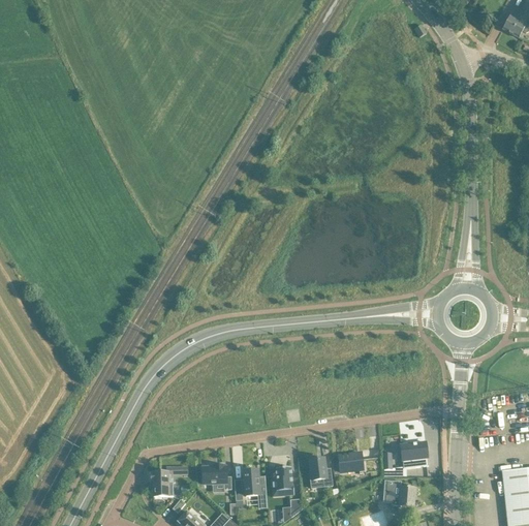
[(510,13),(502,28),(519,36),(522,29),(526,31),(528,30),(528,28),(528,0),(525,0),(517,17),(510,13)]
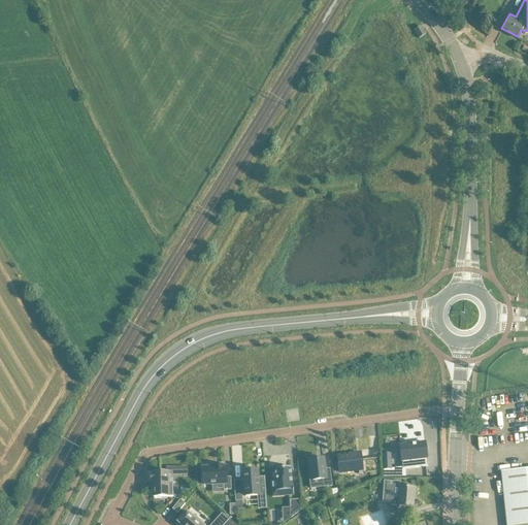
[(420,24),(414,27),(419,35),(425,32),(420,24)]
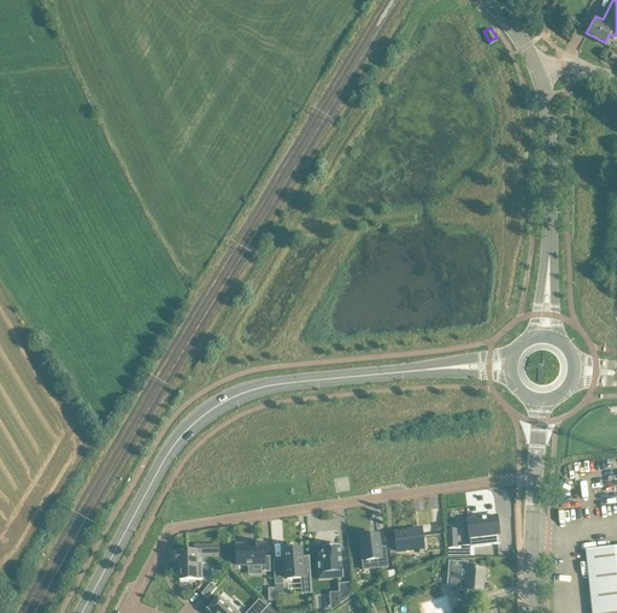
[(463,491),(446,493),(448,520),(459,519),(458,502),(463,502),(463,491)]
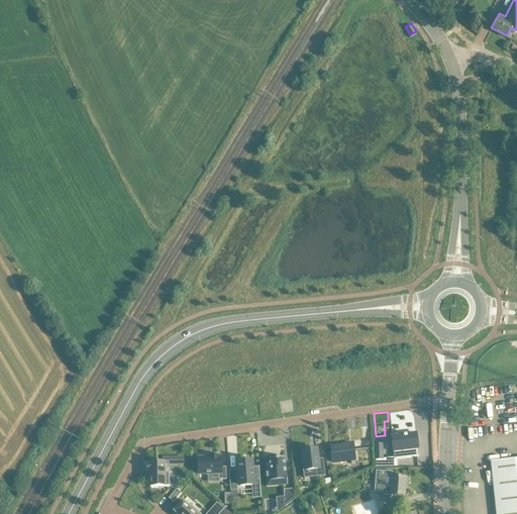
[(415,430),(390,434),(394,457),(418,454),(415,430)]
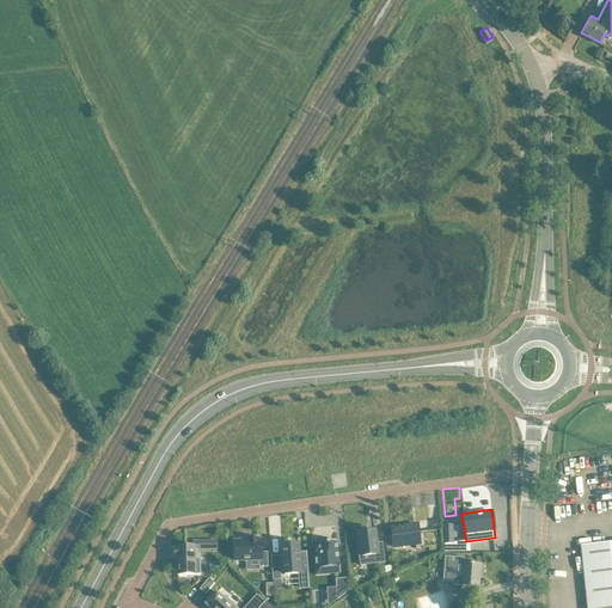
[(440,527),(418,529),(417,522),(392,526),(393,544),(415,541),(416,545),(441,542),(440,527)]
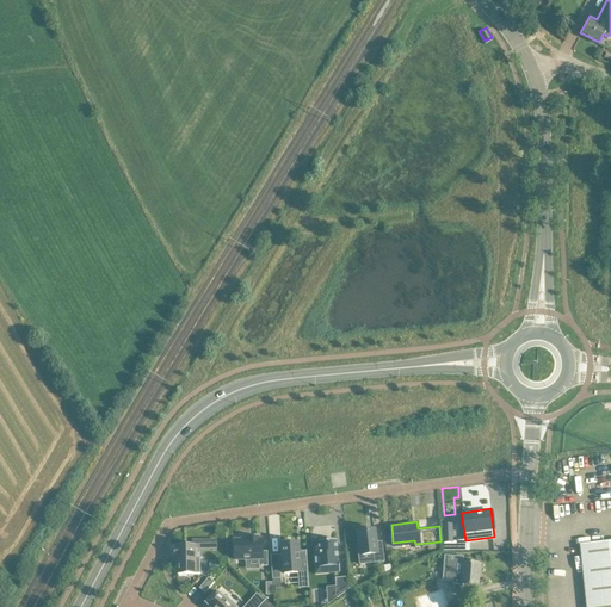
[(357,542),(358,553),(372,551),(374,559),(384,558),(382,538),(376,539),(374,527),(358,530),(359,542),(357,542)]
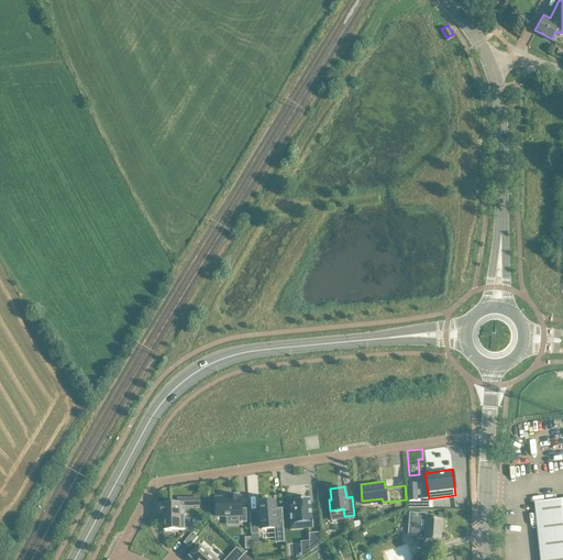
[(417,489),(408,489),(408,498),(417,497),(417,496),(417,489)]
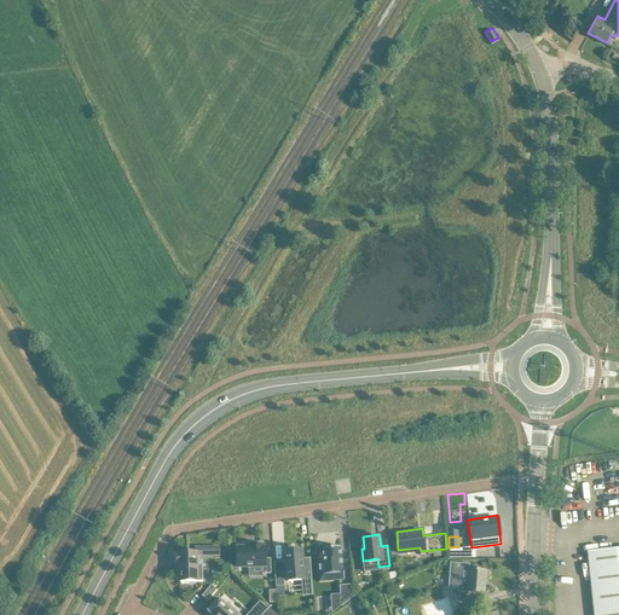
[(249,545),(237,545),(237,566),(262,564),(262,572),(271,572),(271,556),(265,557),(265,544),(262,544),(262,543),(255,544),(252,544),(249,544),(249,545)]
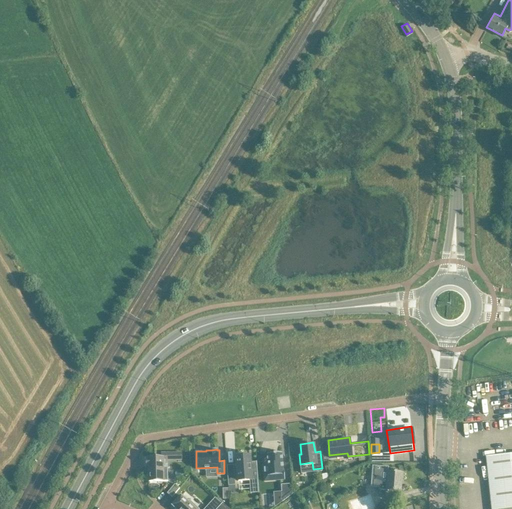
[(267,452),(268,461),(263,462),(264,474),(284,473),(284,467),(283,467),(282,451),(267,452)]
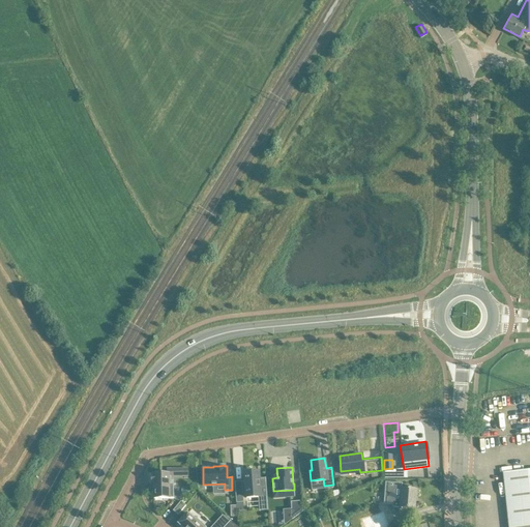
[(529,526),(529,467),(503,470),(508,526),(529,526)]
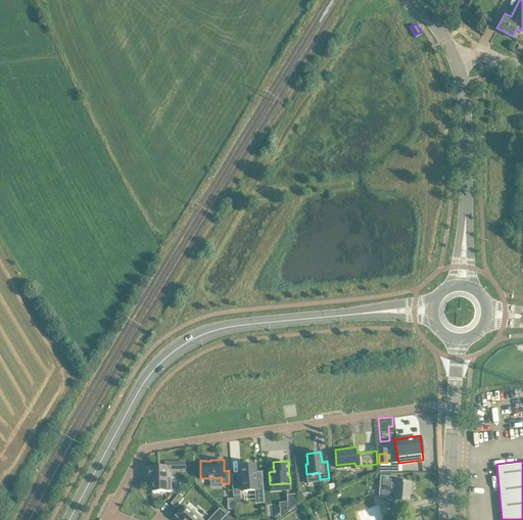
[(256,500),(264,500),(265,500),(263,471),(262,471),(255,471),(254,463),(241,464),(242,488),(255,487),(256,500)]
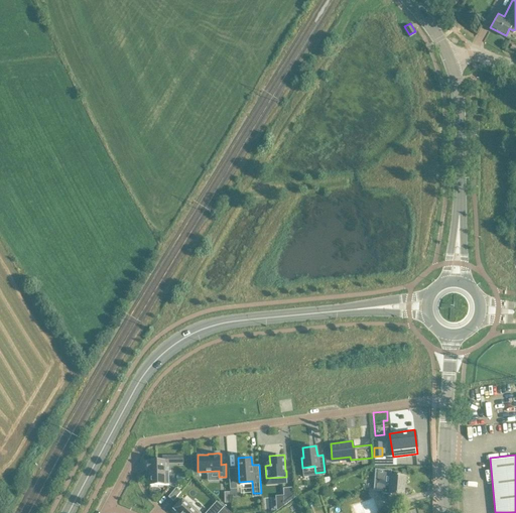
[(166,468),(166,459),(149,460),(147,460),(147,469),(149,469),(150,483),(169,482),(168,468),(166,468)]
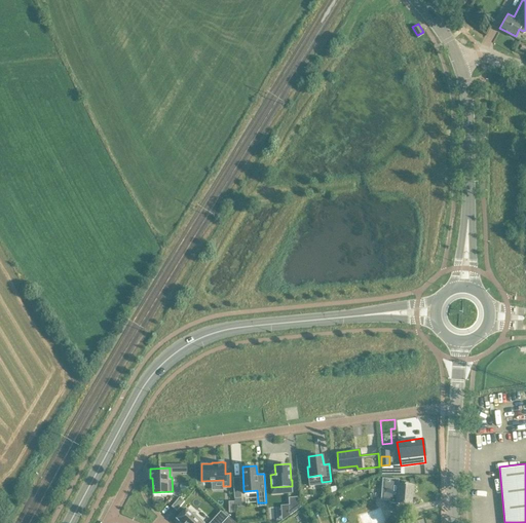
[(239,475),(232,476),(234,496),(241,495),(239,475)]
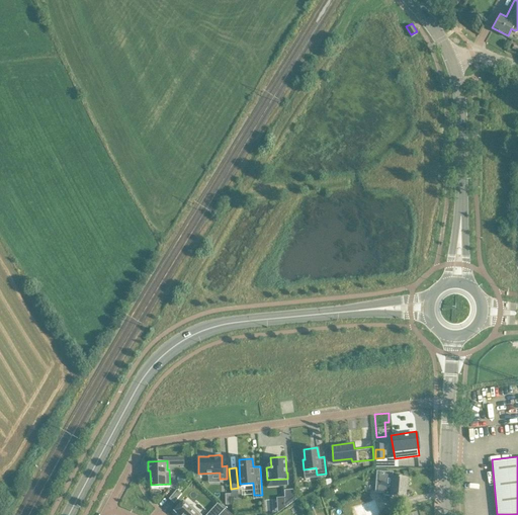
[(376,468),(378,469),(377,489),(383,489),(383,492),(383,493),(405,495),(406,484),(407,484),(408,476),(393,475),(394,469),(376,468)]
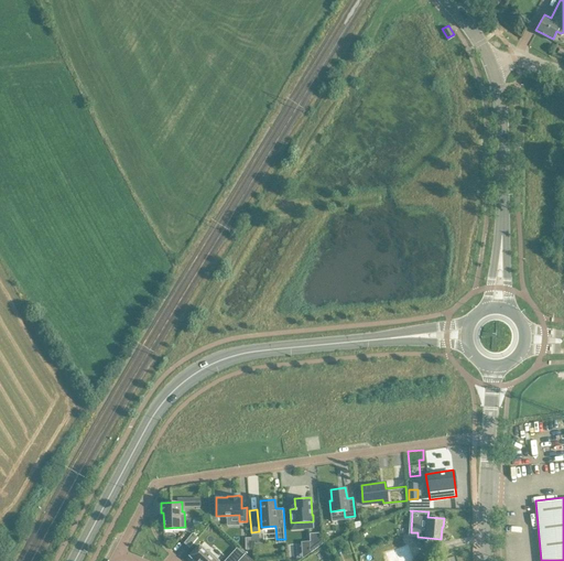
[(197,535),(192,530),(184,541),(190,546),(197,535)]
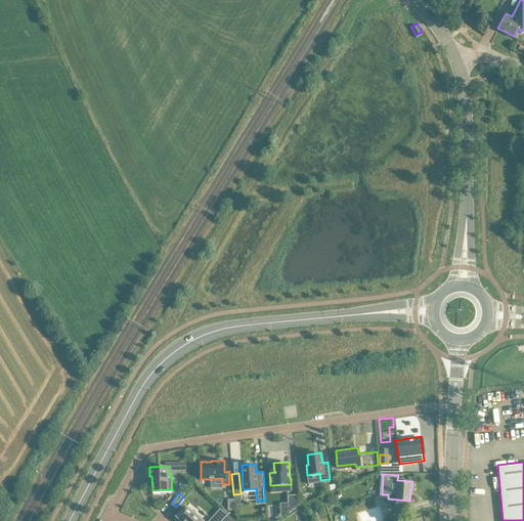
[(301,504),(299,500),(298,493),(289,494),(290,512),(301,504)]
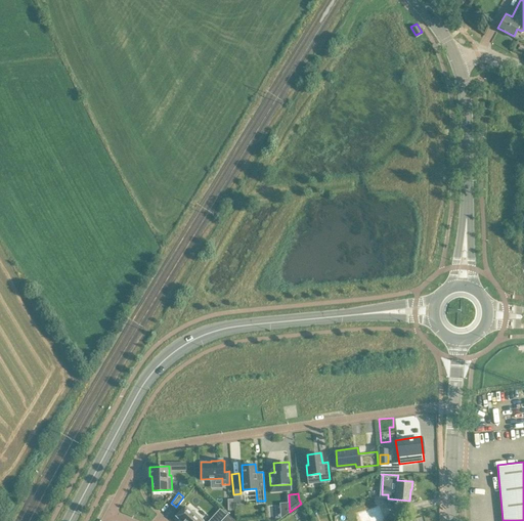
[(185,505),(175,515),(181,520),(202,520),(204,519),(193,509),(191,511),(185,505)]
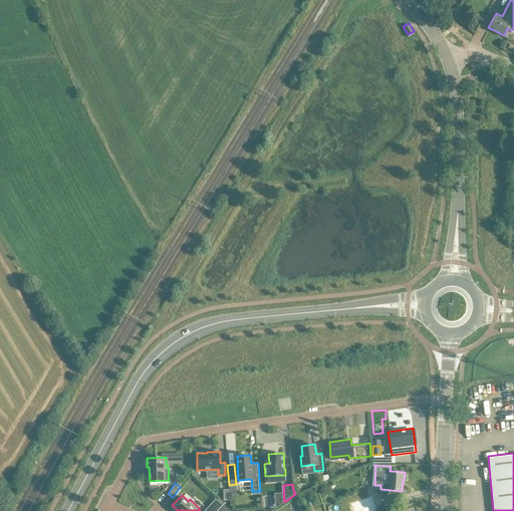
[(228,510),(230,509),(223,502),(215,510),(228,510)]
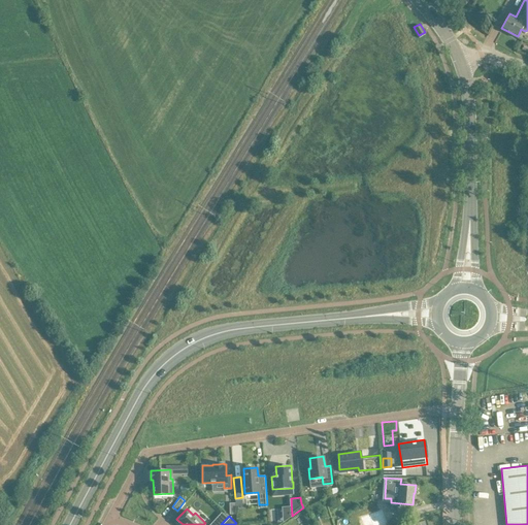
[(378,524),(375,516),(355,524),(378,524)]
